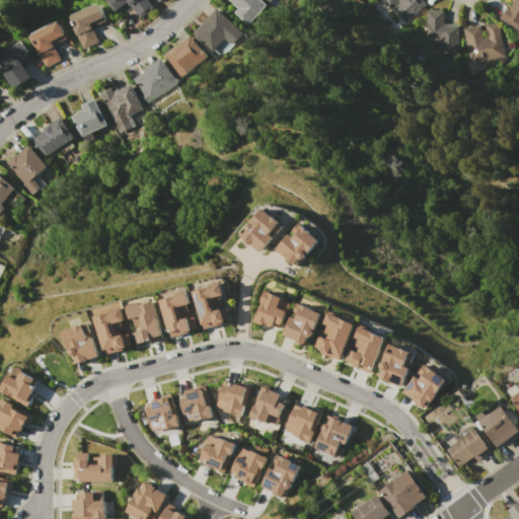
[(106,0),(147,0),(153,7),(139,18),(129,5),(118,13),(106,0)]
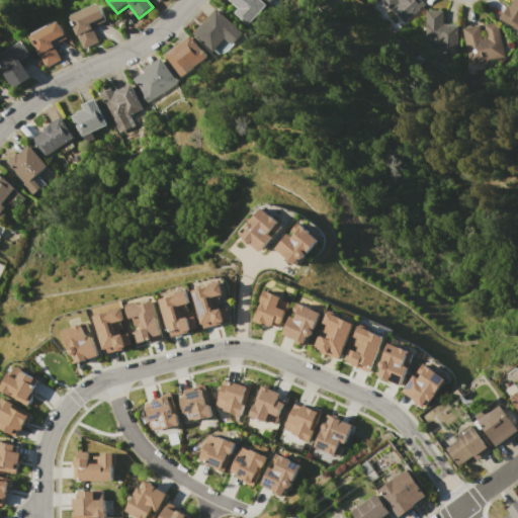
[(230,0),(259,0),(265,5),(246,24),(234,12),(238,8),(230,0)]
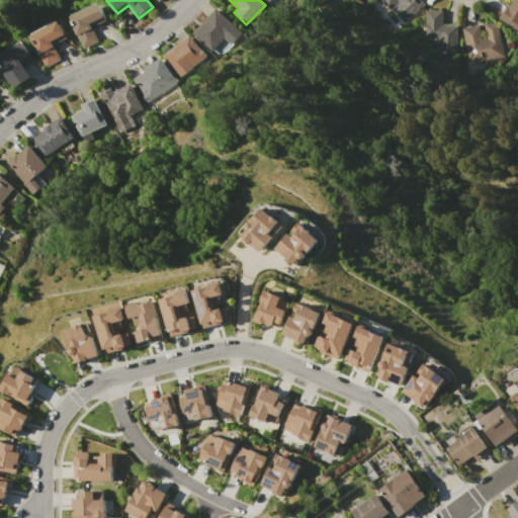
[(378,0),(412,0),(394,16),(378,0)]
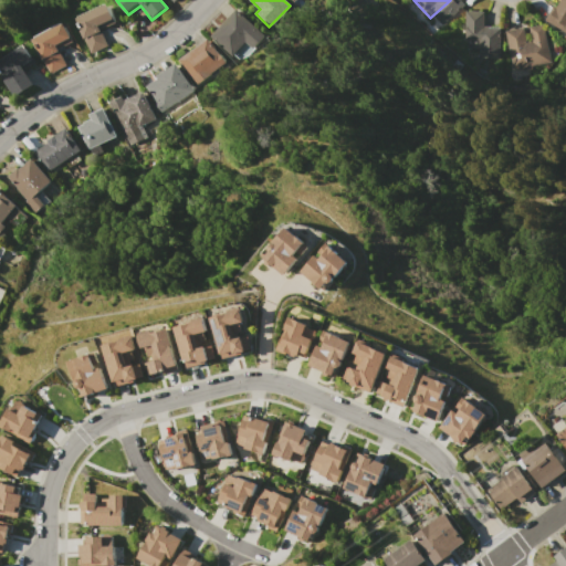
[(565,33),(543,19),(552,6),(555,7),(559,0),(565,0),(565,33)]
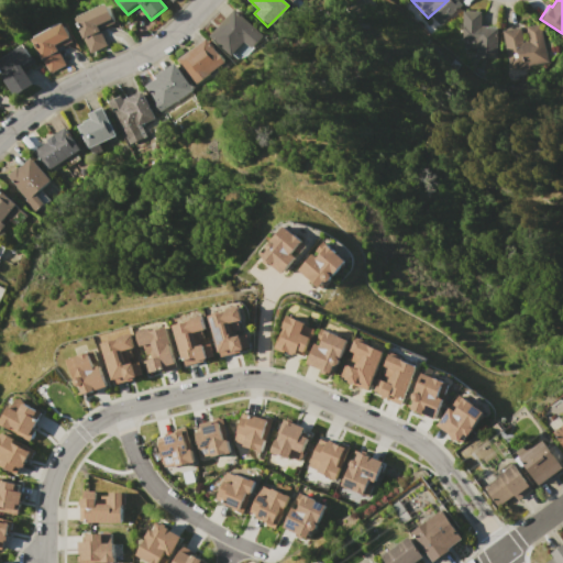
[(75,19),(107,3),(116,22),(100,30),(107,44),(90,52),(75,19)]
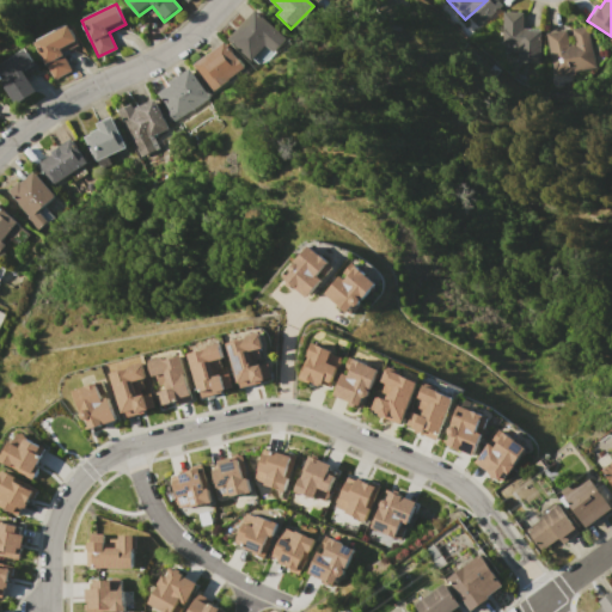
[(227,38),(255,10),(283,37),(273,50),(276,54),(273,57),(265,60),(254,65),(227,38)]
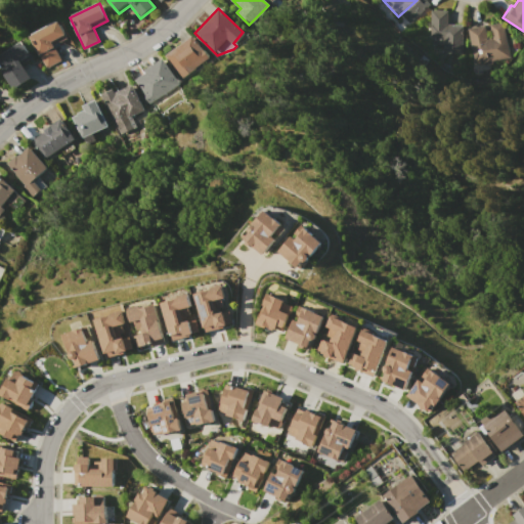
[(460,53),(462,25),(445,24),(446,10),(430,9),(429,44),(441,44),(441,53),(460,53)]
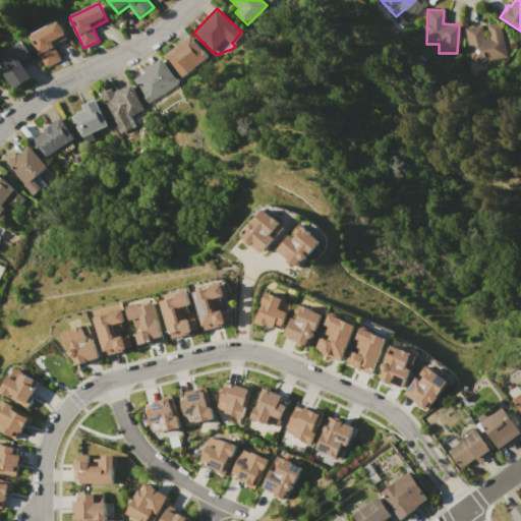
[(30,37),(32,36),(31,35),(55,21),(56,22),(59,20),(68,37),(54,45),(62,60),(46,69),(30,37)]
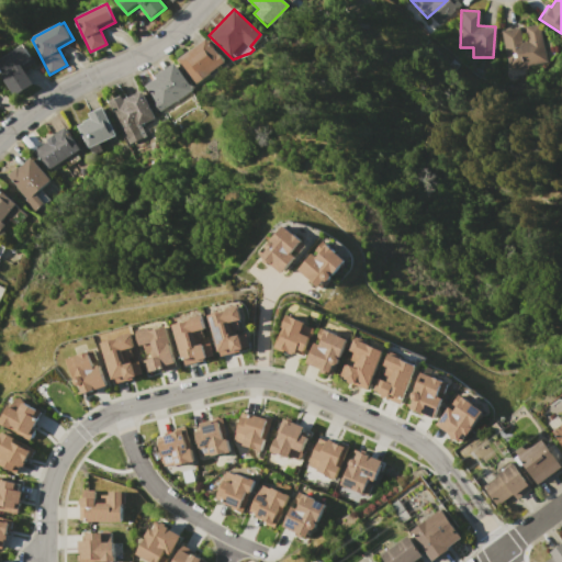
[(501,30),(518,27),(523,48),(527,48),(524,26),(538,24),(543,60),(507,66),(501,30)]
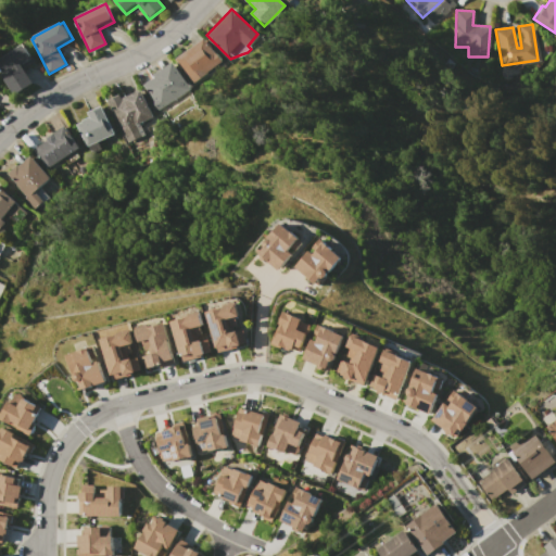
[(175,59),(204,37),(220,59),(191,80),(175,59)]
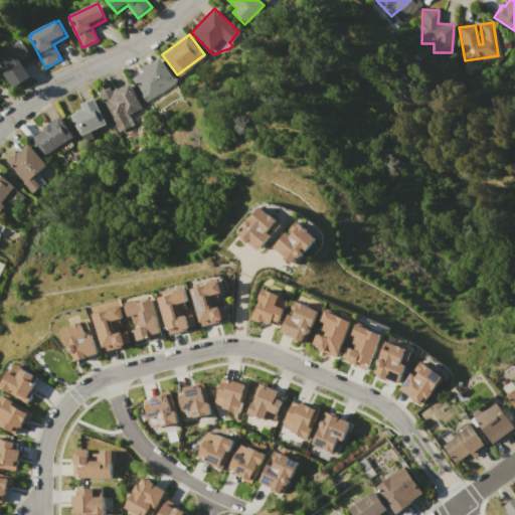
[(0,68),(0,54),(23,40),(25,43),(24,43),(28,51),(29,50),(33,56),(26,61),(24,58),(21,60),(31,76),(12,89),(0,68)]
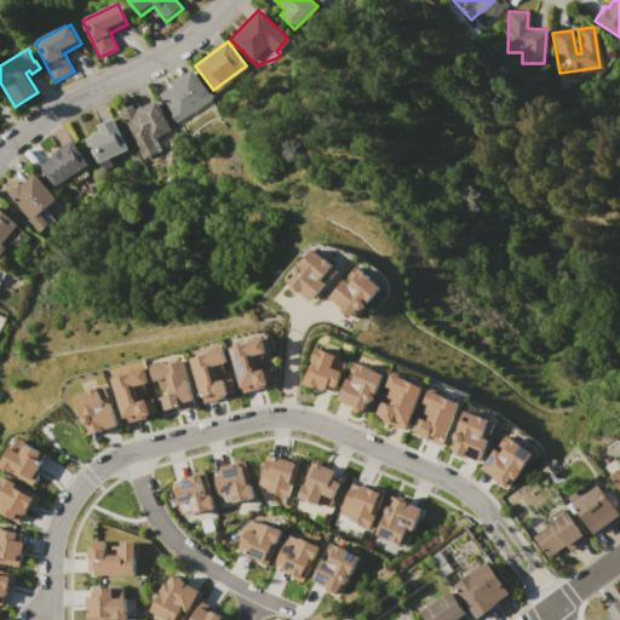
[(160,93),(171,86),(170,84),(191,70),(210,99),(176,119),(160,93)]
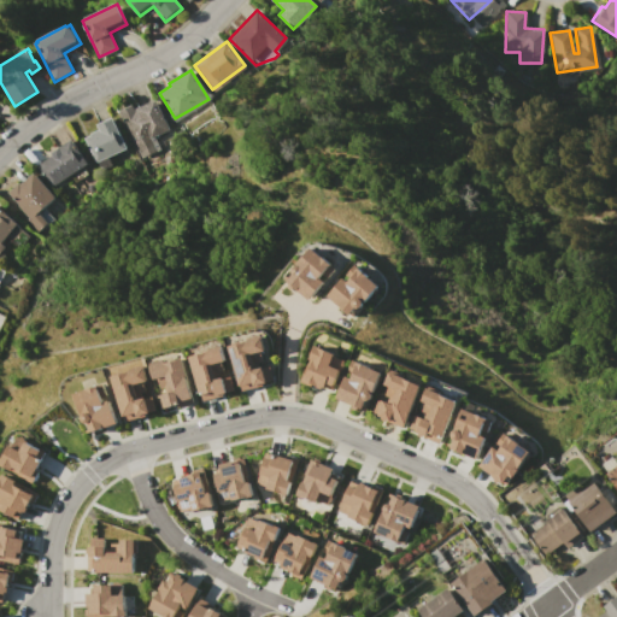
[(118,110),(131,104),(134,110),(136,110),(135,107),(154,99),(169,129),(153,136),(158,148),(139,157),(118,110)]
